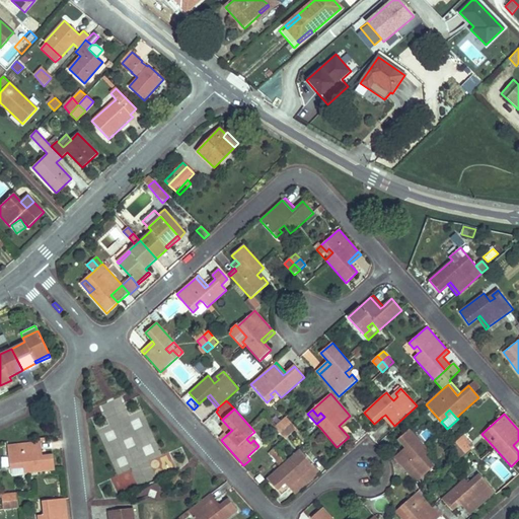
[(391,428),(394,426),(385,415),(382,417),(391,428)]
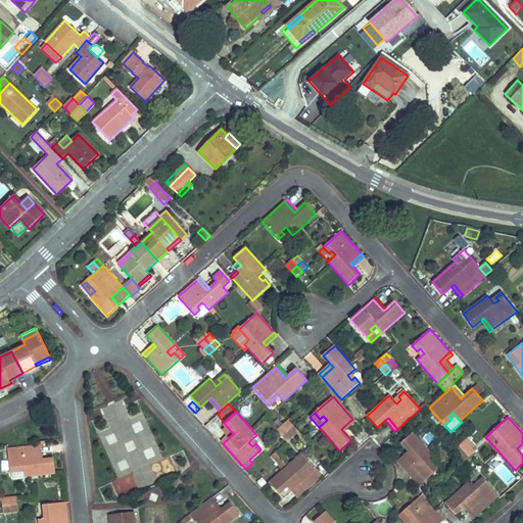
[(354,422),(352,419),(341,429),(344,432),(354,422)]
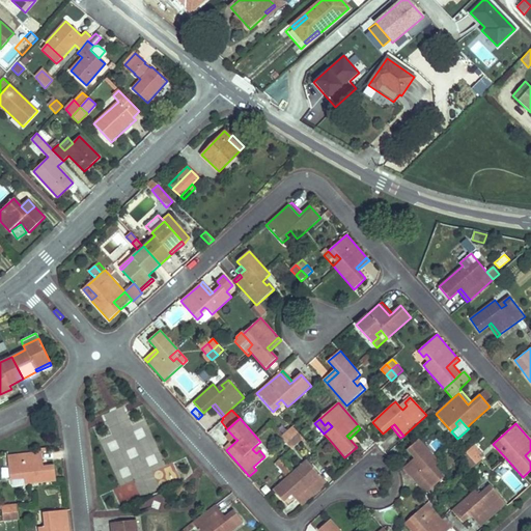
[(292,426),(287,431),(292,438),(299,432),(292,426)]
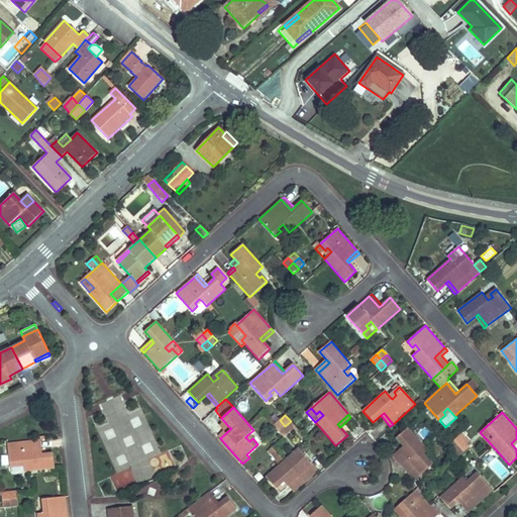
[(274,425),(279,431),(285,426),(280,420),(274,425)]
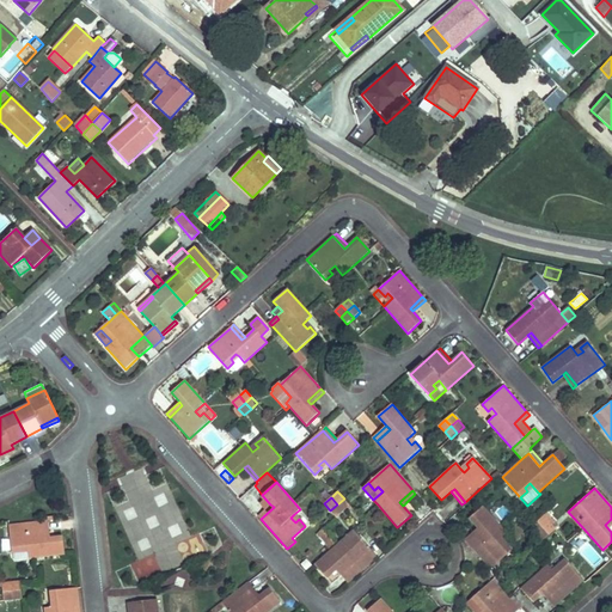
[(350,506),(344,499),(337,505),(343,512),(350,506)]
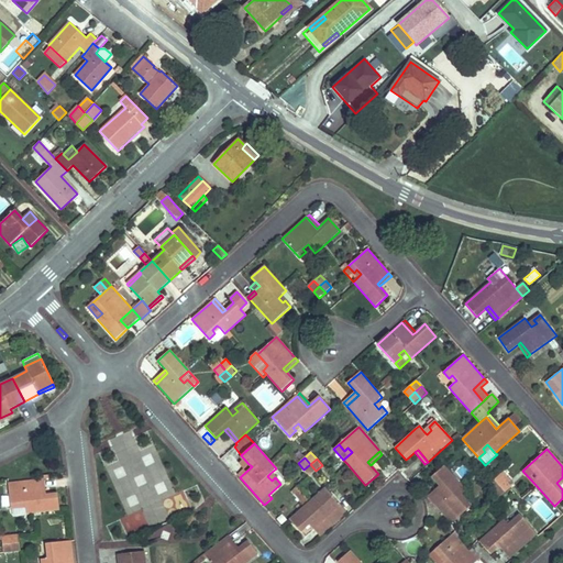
[(249,464),(238,474),(240,477),(252,466),(249,464)]
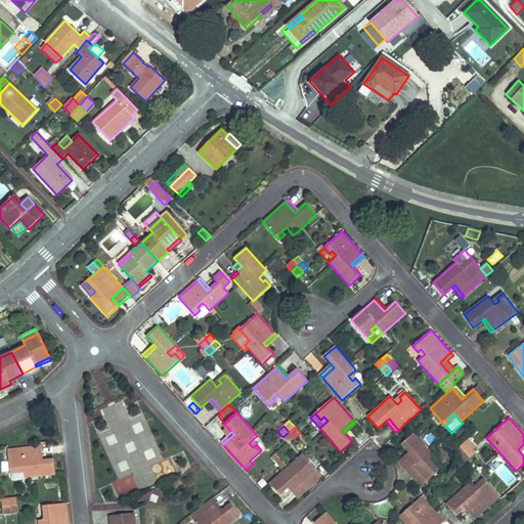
[(288,443),(294,438),(289,432),(282,437),(288,443)]
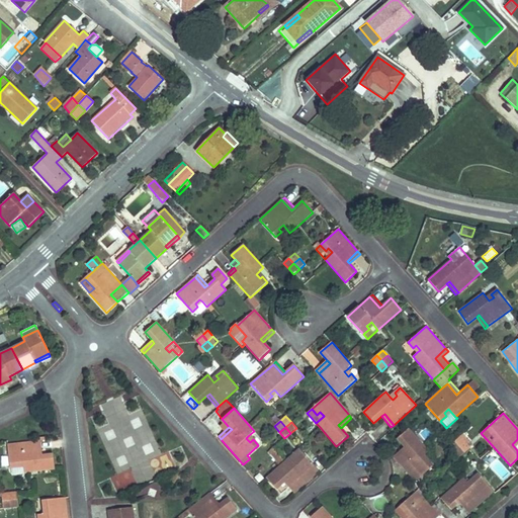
[(429,451),(425,447),(409,428),(397,439),(404,446),(407,449),(396,459),(416,482),(433,465),(428,460),(425,462),(421,458),(424,455),(429,451)]
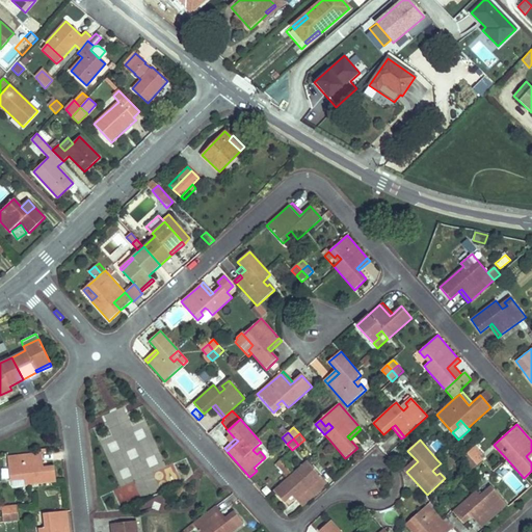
[(472,448),(467,453),(472,459),(478,454),(472,448)]
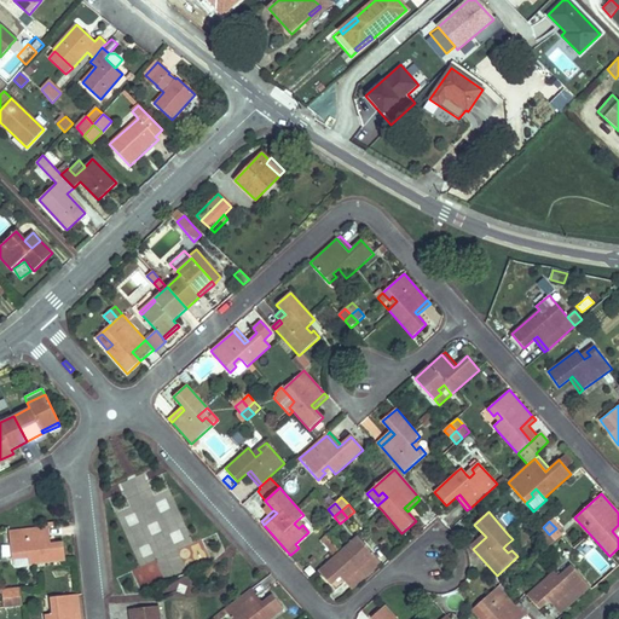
[(29,565),(35,563),(65,560),(63,542),(51,543),(46,544),(44,526),(9,531),(12,559),(21,557),(21,553),(28,553),(28,556),(29,565)]
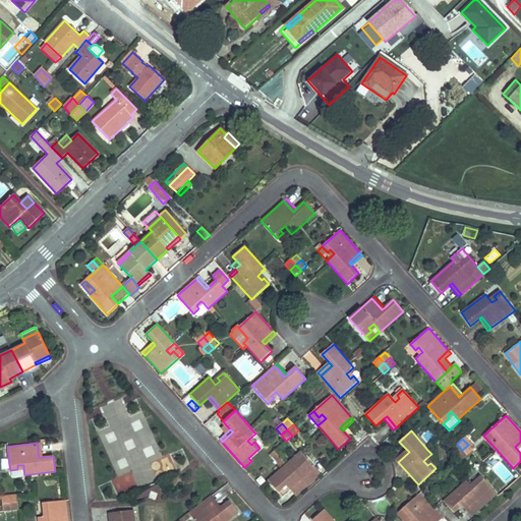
[(451,449),(456,455),(462,450),(457,444),(451,449)]
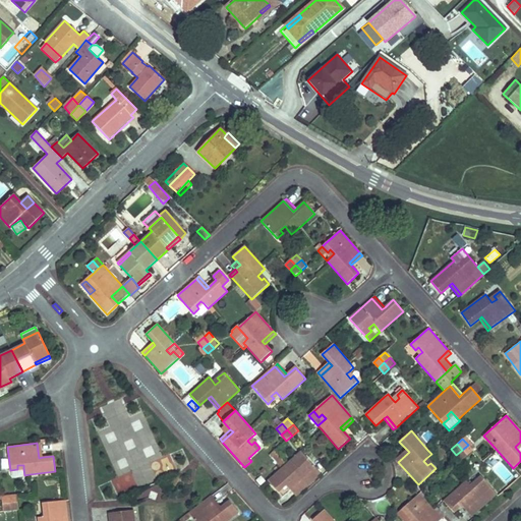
[(473,450),(468,445),(462,450),(467,456),(473,450)]
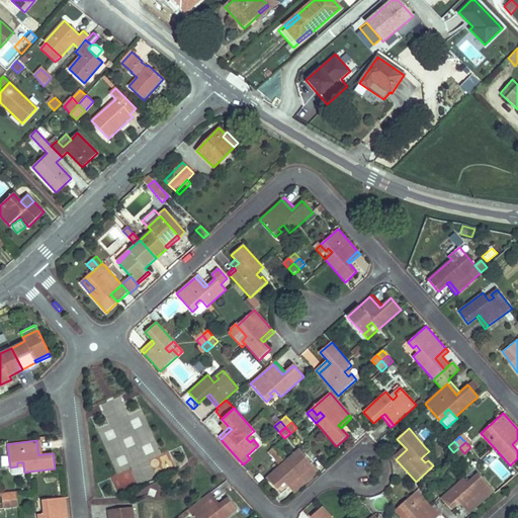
[(394,456),(396,459),(407,449),(404,446),(394,456)]
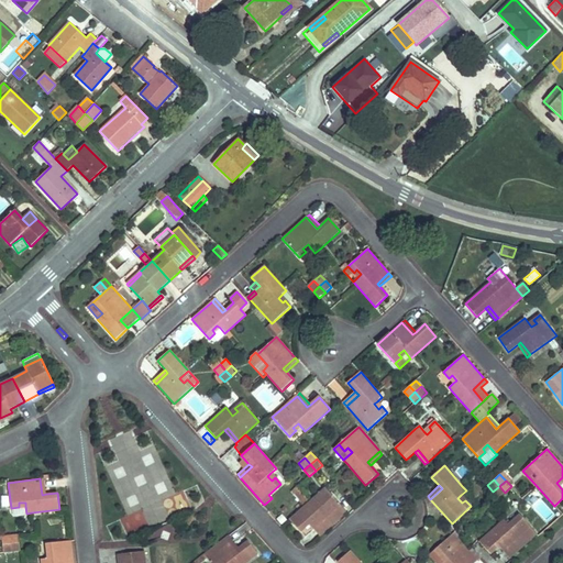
[(498,498),(505,493),(499,486),(493,492),(498,498)]
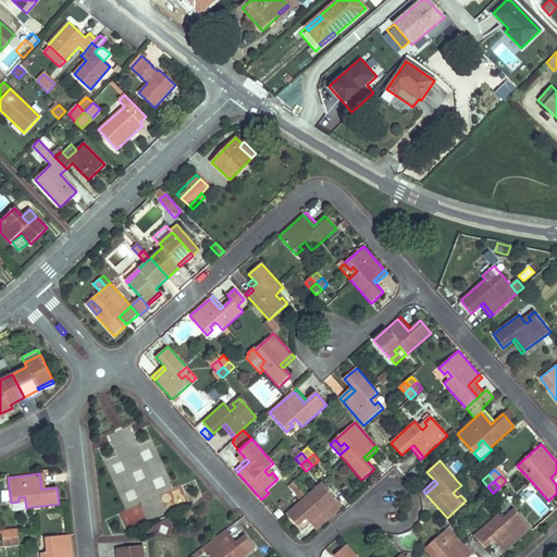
[(323,496),(320,493),(326,487),(322,482),(310,492),(318,500),(323,496)]
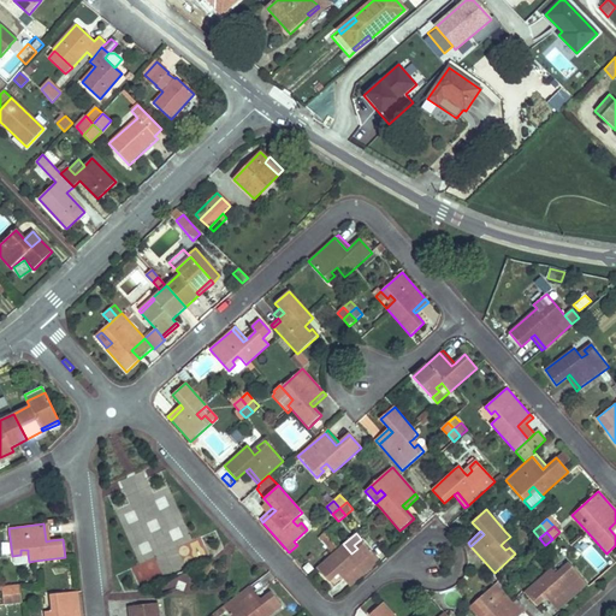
[(379,561),(361,539),(354,545),(357,549),(351,554),(343,544),(317,568),(329,582),(342,570),(353,584),(379,561)]
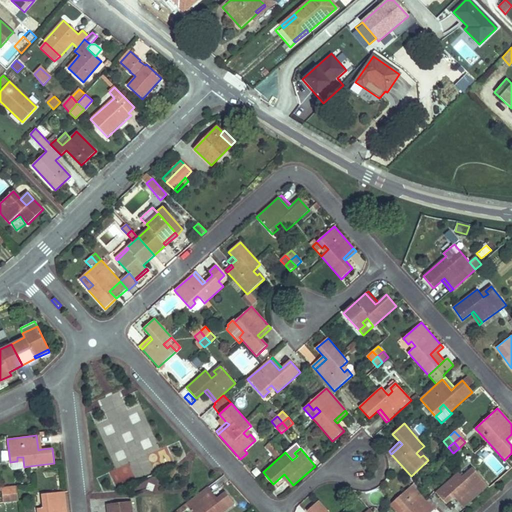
[(389,462),(394,463),(397,461),(389,452),(386,455),(389,462)]
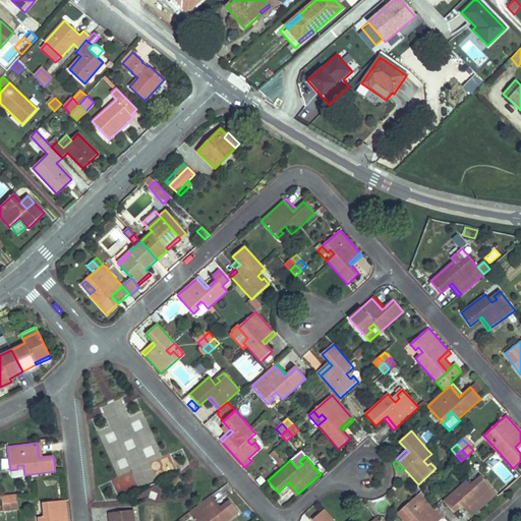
[(131,472),(113,478),(118,494),(136,487),(131,472)]
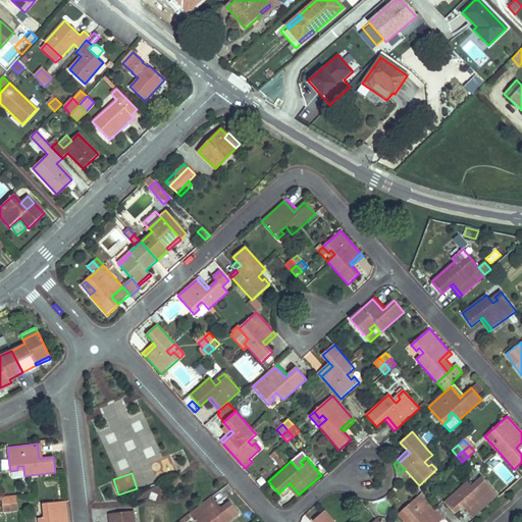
[(467,481),(463,485),(444,502),(455,514),(463,507),(465,504),(475,515),(498,494),(481,477),(476,482),(478,485),(474,489),(471,486),(467,481)]
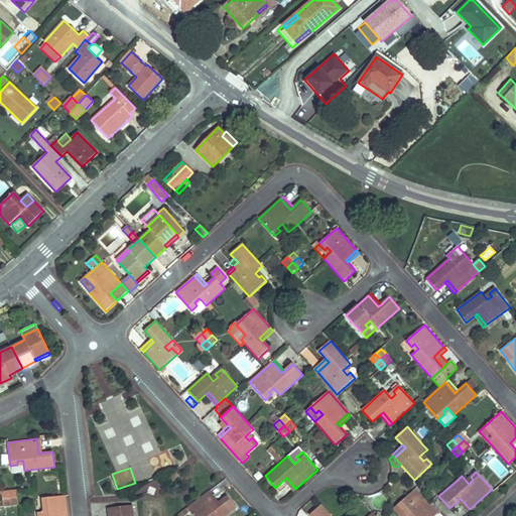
[(293,492),(295,489),(286,478),(283,481),(293,492)]
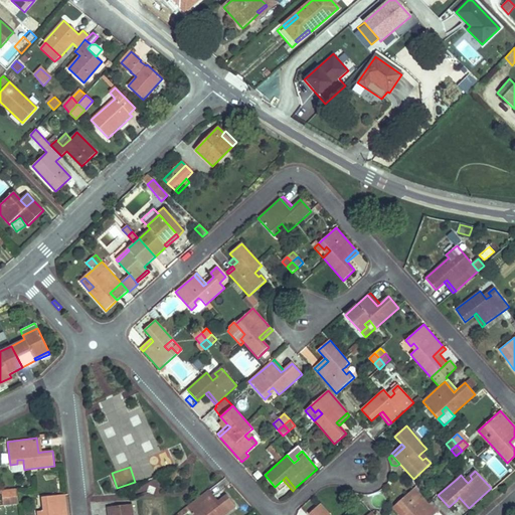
[(16,488),(9,489),(10,497),(17,496),(16,488)]
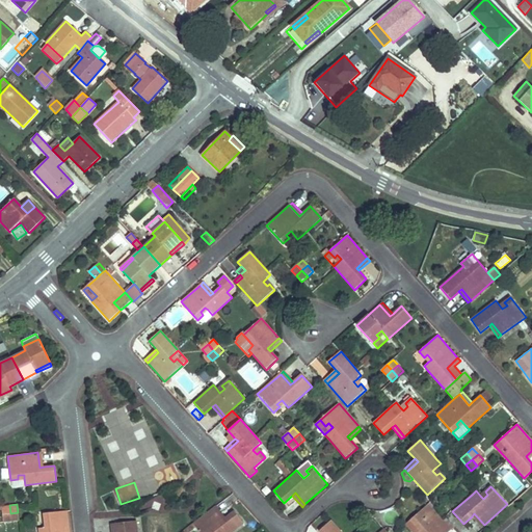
[(405,524),(411,531),(442,531),(448,527),(428,504),(405,524)]
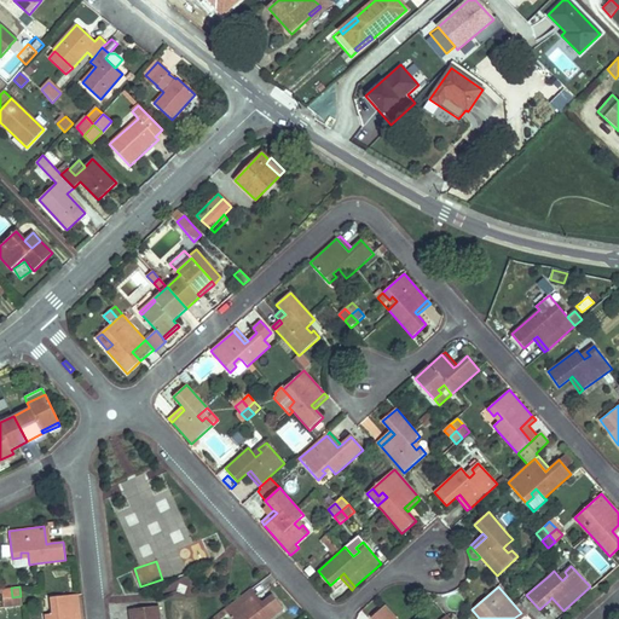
[(1,589),(3,599),(12,597),(11,588),(1,589)]
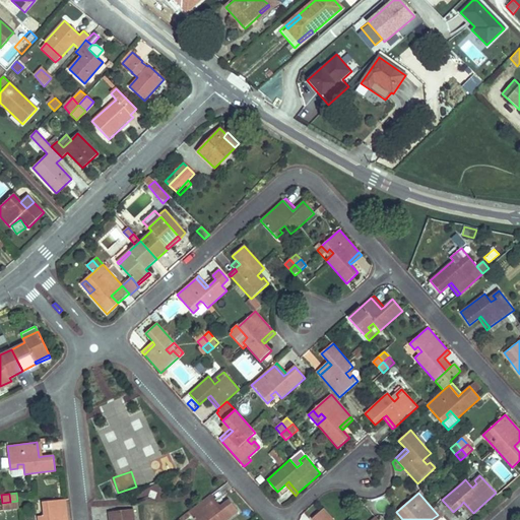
[(220,506),(211,495),(208,497),(217,509),(220,506)]
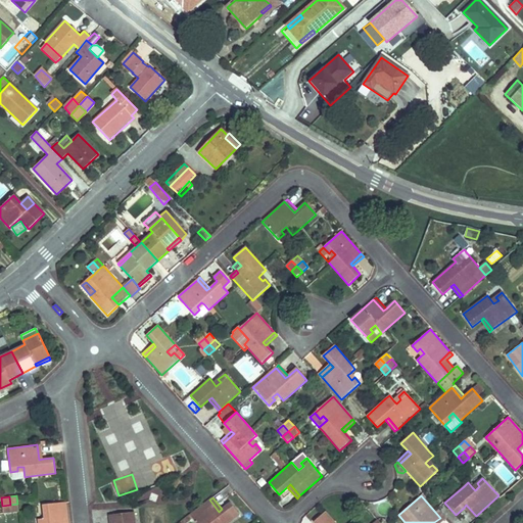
[(211,522),(212,522),(229,522),(240,515),(230,503),(222,509),(219,512),(209,500),(189,515),(192,518),(195,522),(211,522)]
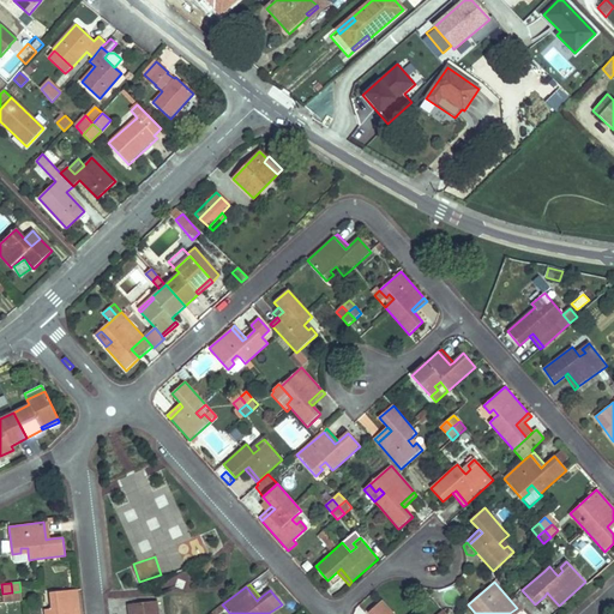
[(44,611),(44,613),(80,613),(78,590),(50,593),(52,602),(55,602),(56,608),(52,609),(44,611)]
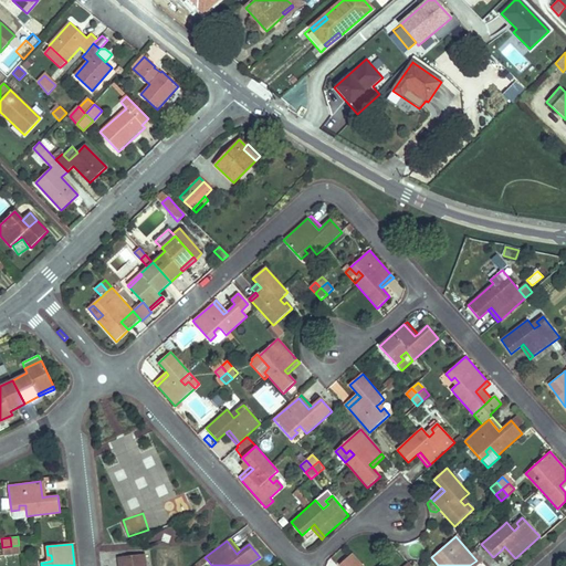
[(20,553),(19,545),(11,546),(12,554),(20,553)]
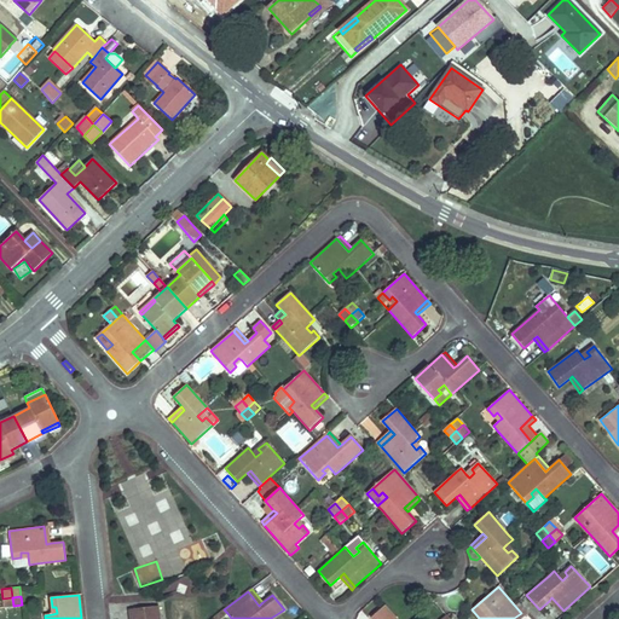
[(4,607),(13,606),(12,597),(3,599),(4,607)]
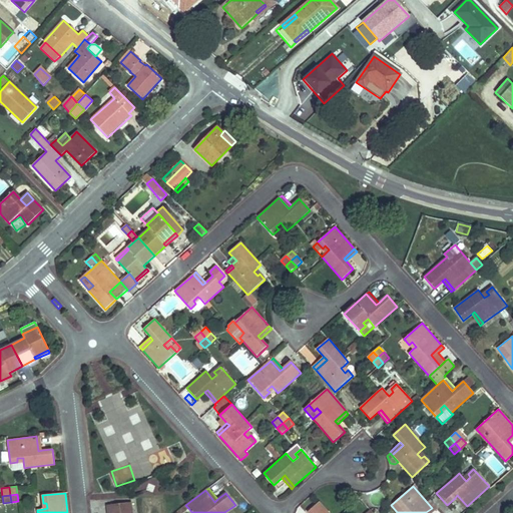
[(464,508),(467,506),(457,495),(455,498),(464,508)]
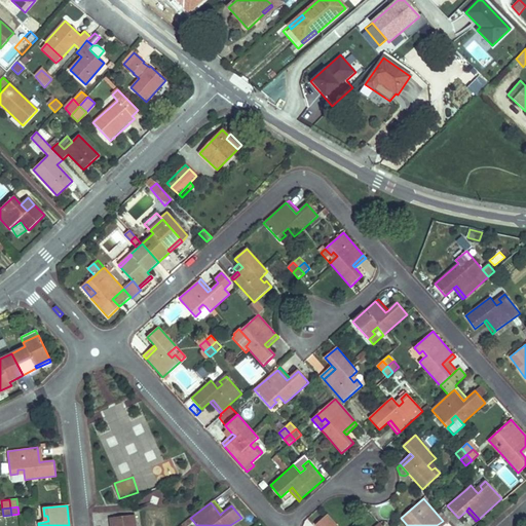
[(136,525),(135,515),(112,518),(113,525),(136,525)]
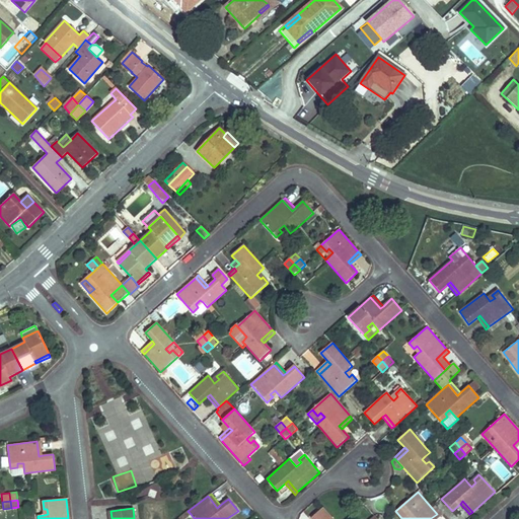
[(332,518),(322,508),(311,518),(332,518)]
